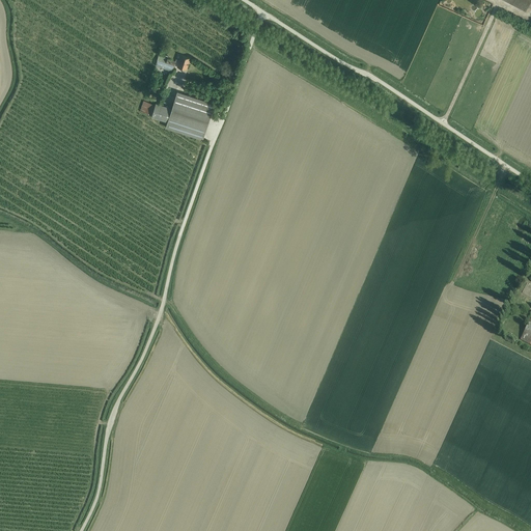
[(530,0),(503,0),(526,11),(530,0)]
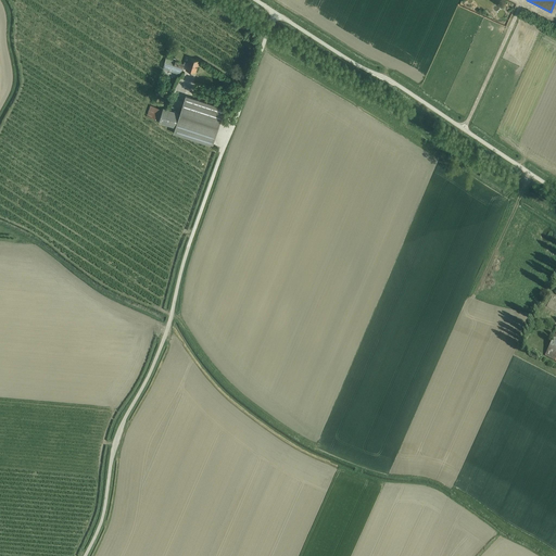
[(182,68),(185,63),(166,58),(163,68),(180,74),(182,68)]
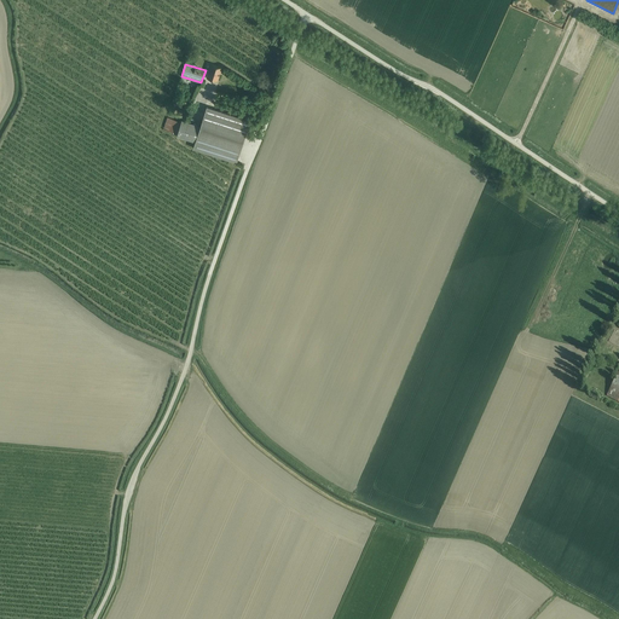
[(223,68),(210,64),(209,69),(206,69),(206,70),(203,76),(218,81),(223,68)]
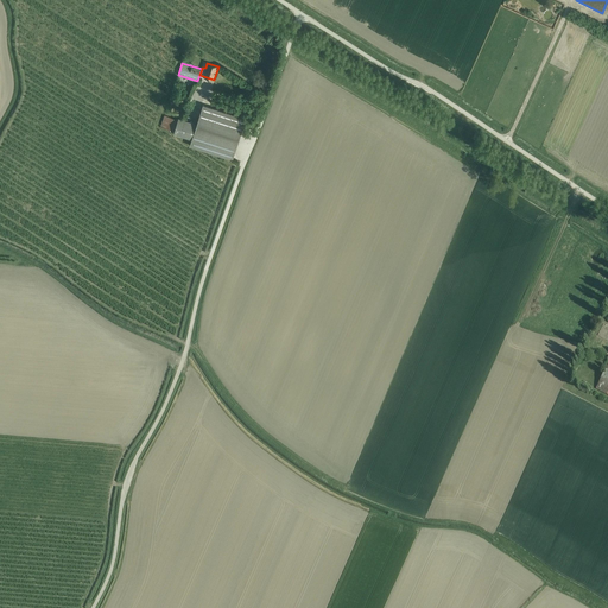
[(190,145),(233,159),(246,119),(203,105),(197,124),(178,118),(178,120),(165,115),(160,128),(192,139),(190,145)]
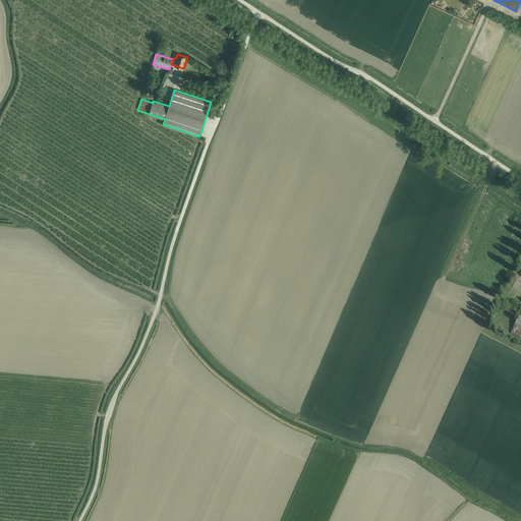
[(520,311),(511,334),(520,339),(520,311)]
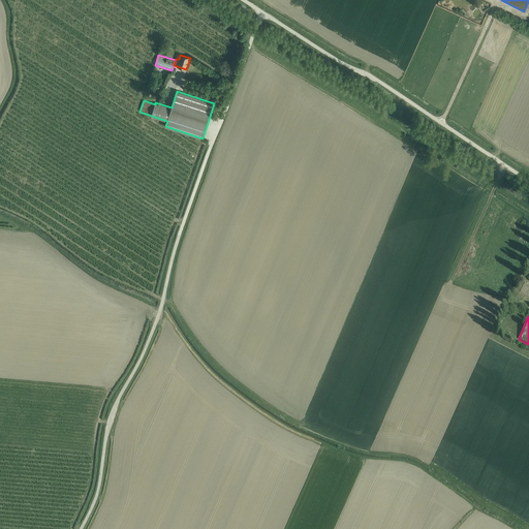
All buildings are outlined.
